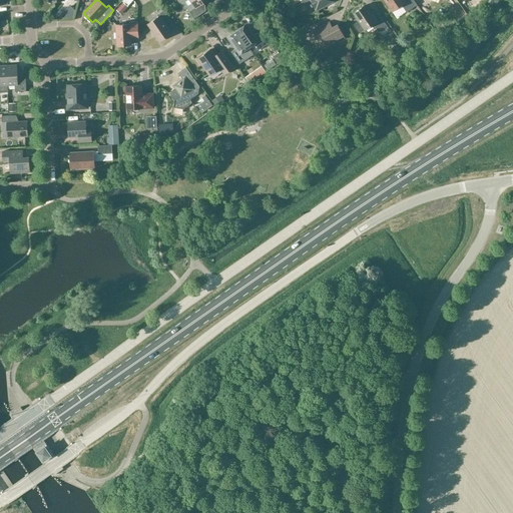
[(185,0),(179,4),(180,5),(181,6),(184,8),(186,8),(193,19),(204,11),(200,5),(206,0),(185,0)]
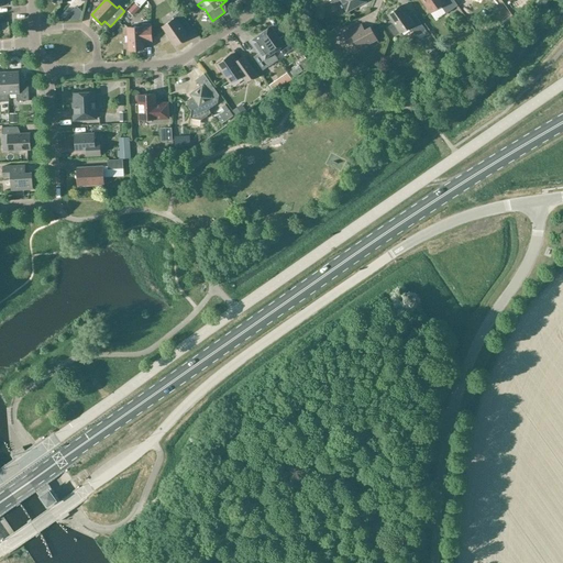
[(341,1),(346,13),(365,3),(363,0),(330,0),(333,6),(341,1)]
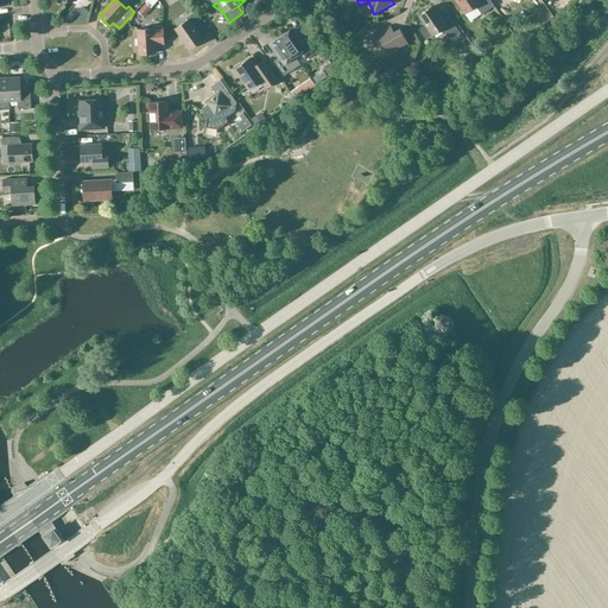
[(475,7),(481,17),(494,7),(488,0),(454,0),(464,16),(475,7)]
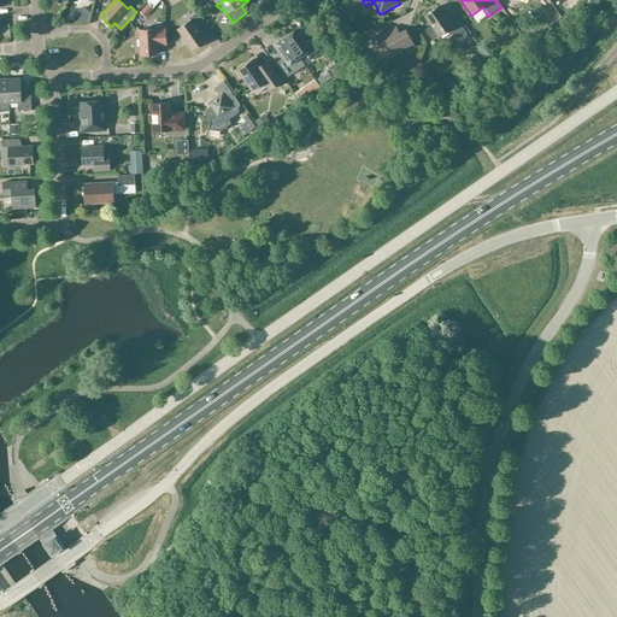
[(148,4),(141,11),(147,16),(154,9),(148,4)]
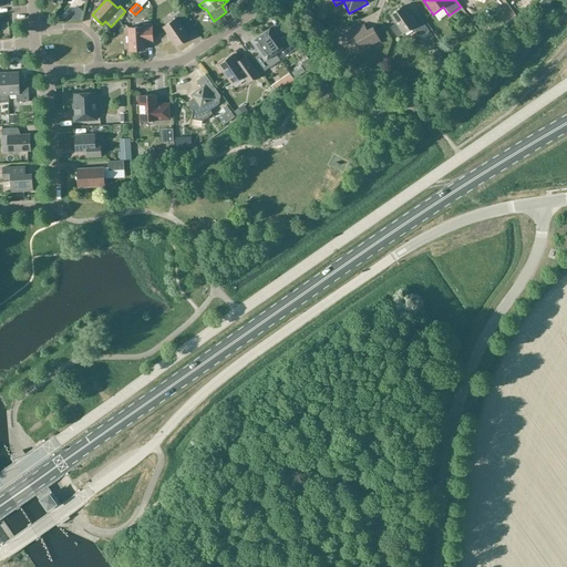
[(412,28),(420,39),(429,32),(419,17),(413,21),(403,8),(390,17),(395,23),(390,27),(398,37),(402,33),(403,34),(412,28)]
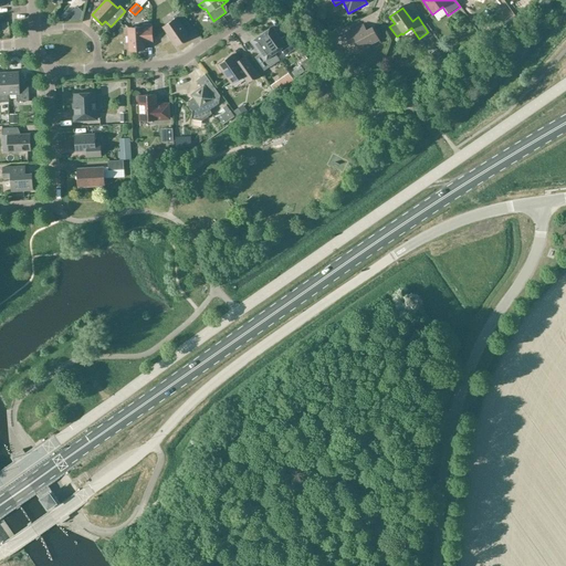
[(163,27),(176,45),(188,37),(185,33),(191,29),(180,11),(173,17),(175,19),(163,27)]
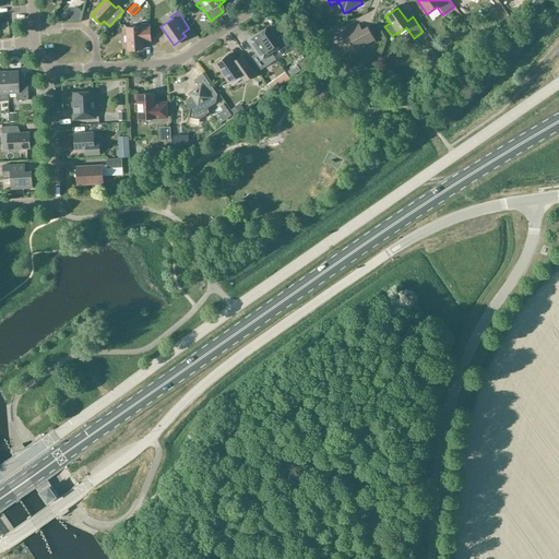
[(142,44),(151,44),(150,23),(140,24),(140,26),(127,27),(128,49),(142,49),(142,44)]
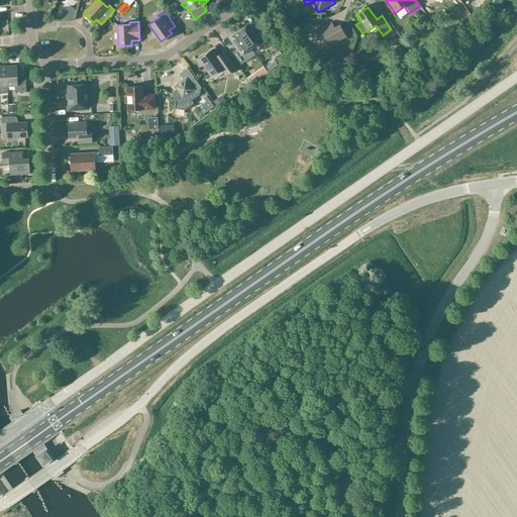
[(238,31),(250,47),(255,44),(261,50),(269,44),(261,32),(255,36),(247,24),(238,31)]
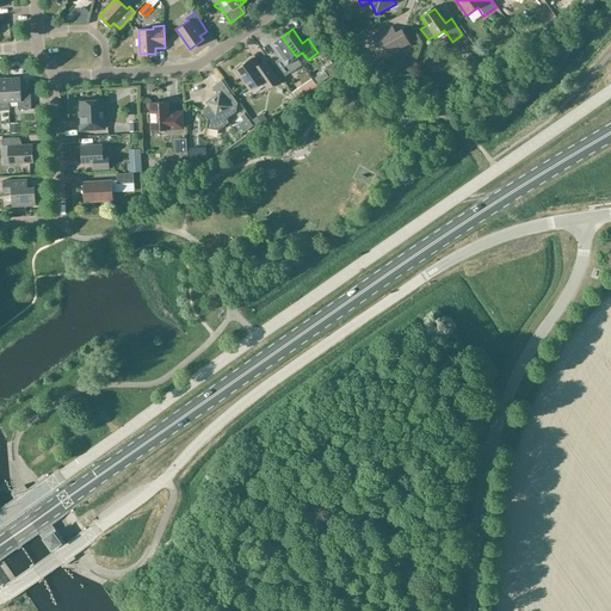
[(384,47),(389,55),(409,44),(402,31),(395,35),(392,29),(372,38),(378,50),(384,47)]
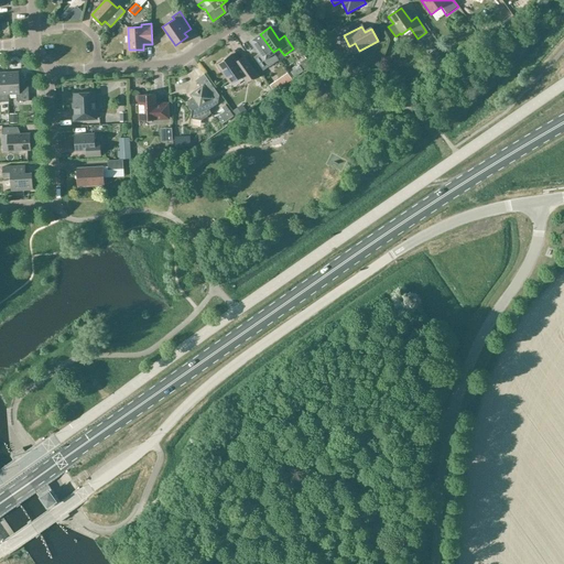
[(260,34),(250,41),(259,53),(253,57),(262,71),(272,64),(278,60),(273,52),(260,34)]
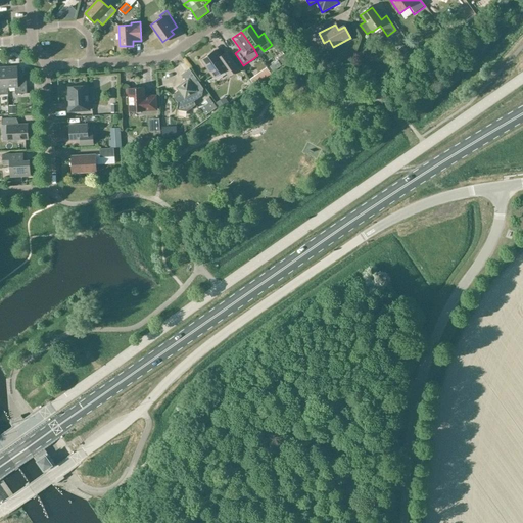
[(402,55),(410,51),(407,46),(399,50),(402,55)]
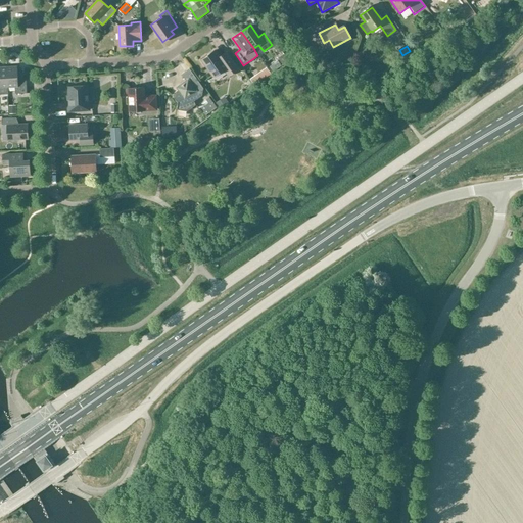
[(229,56),(223,60),(215,50),(200,60),(212,77),(223,69),(228,76),(238,68),(229,56)]
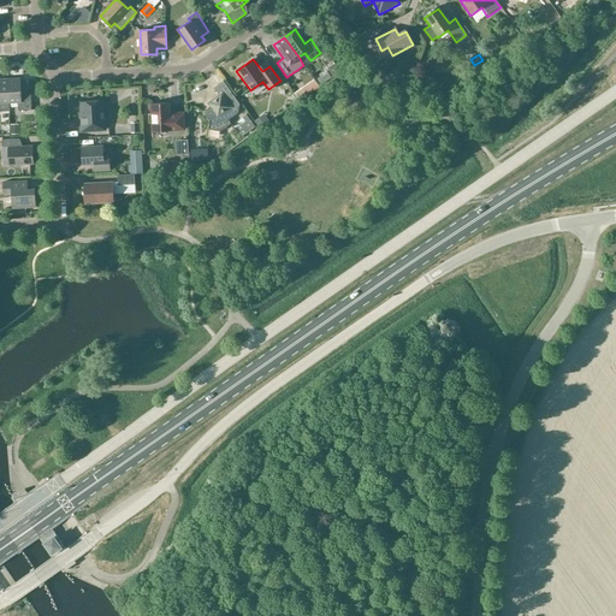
[(333,76),(339,72),(333,65),(330,67),(329,71),(333,76)]
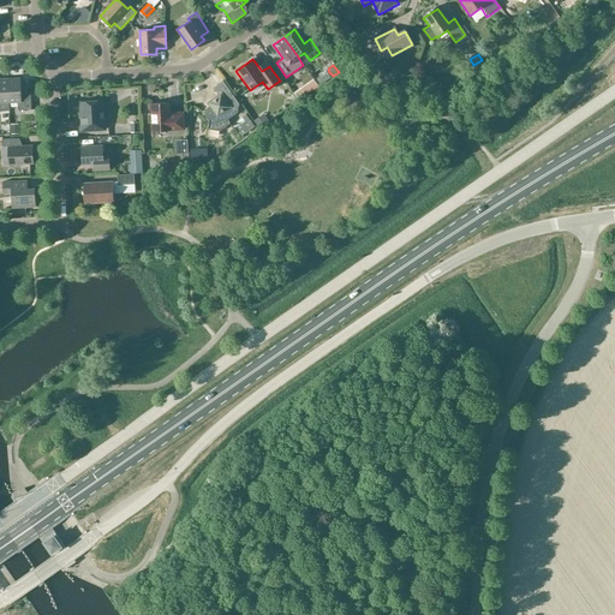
[(207,71),(201,73),(204,84),(210,81),(207,71)]
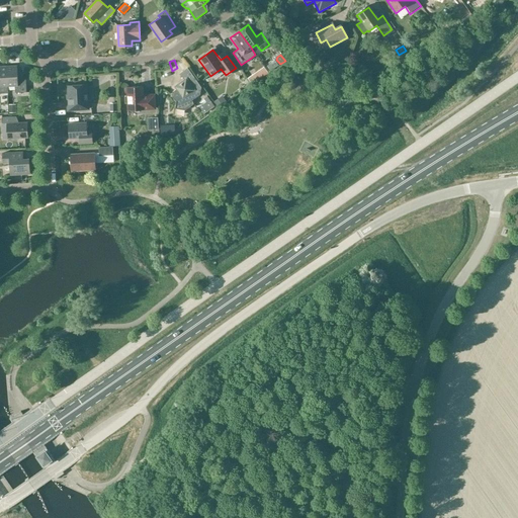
[(275,60),(266,66),(270,71),(278,65),(275,60)]
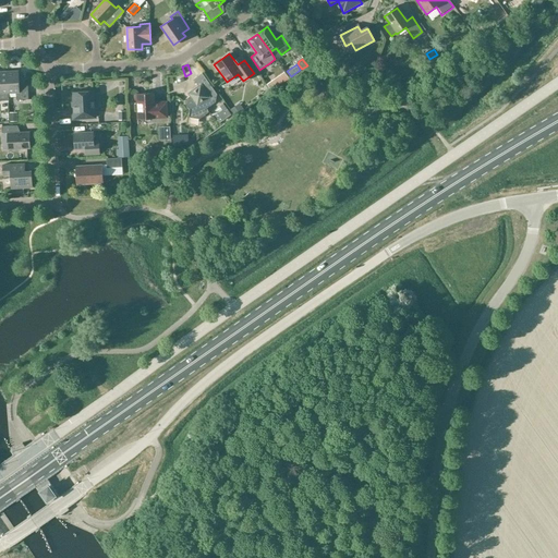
[(7,71),(8,93),(15,93),(16,99),(28,99),(27,86),(19,87),(17,71),(7,71)]
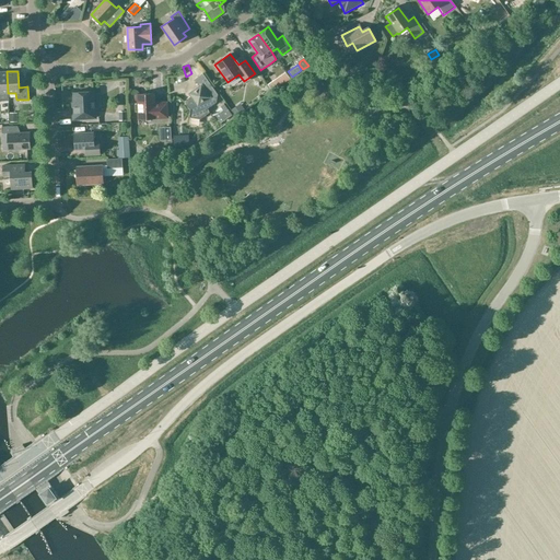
[(189,116),(199,117),(208,111),(207,108),(216,102),(218,94),(202,73),(194,79),(199,86),(189,93),(191,95),(186,100),(185,104),(190,111),(189,116)]
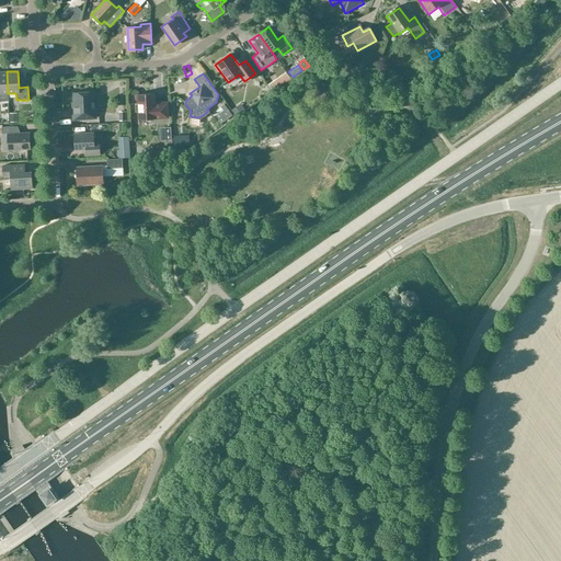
[(276,78),(267,84),(273,91),(282,86),(276,78)]
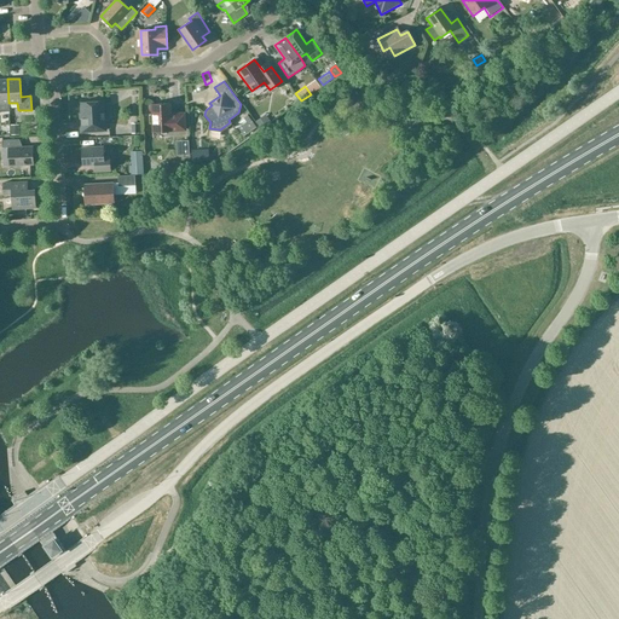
[(80,119),(81,132),(105,131),(104,120),(103,120),(103,100),(81,102),(81,119),(80,119)]
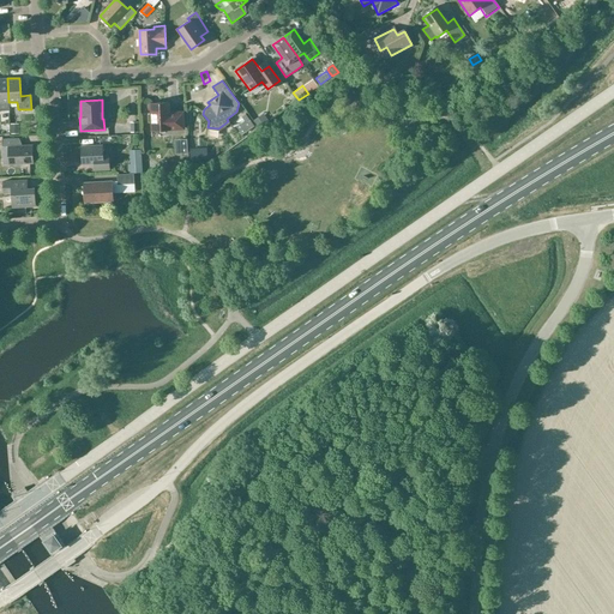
[(148,122),(151,122),(151,130),(184,128),(182,113),(169,113),(168,102),(150,103),(151,114),(148,114),(148,122)]
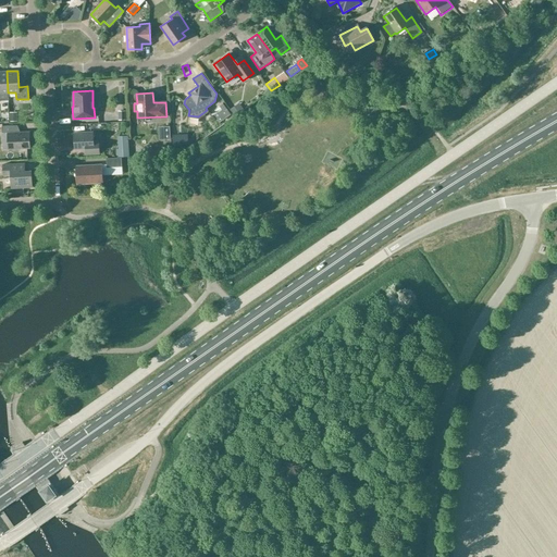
[(221,115),(218,118),(220,122),(231,114),(223,103),(219,106),(222,110),(219,112),(221,115)]
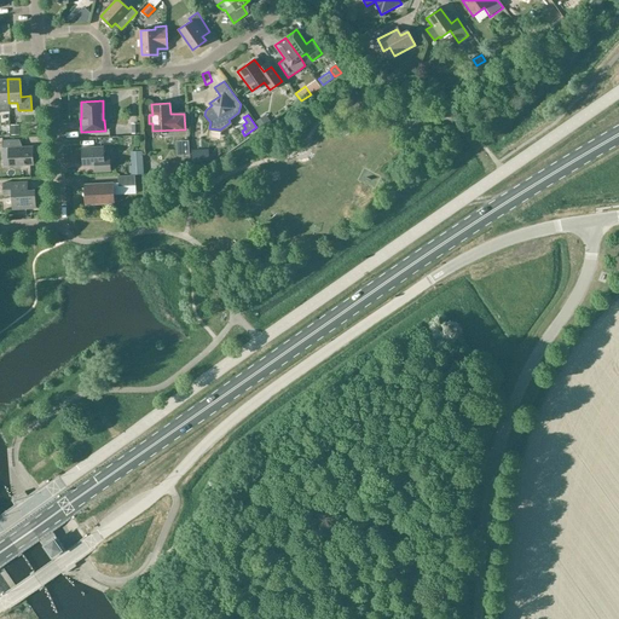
[(260,129),(270,122),(265,116),(256,122),(260,129)]
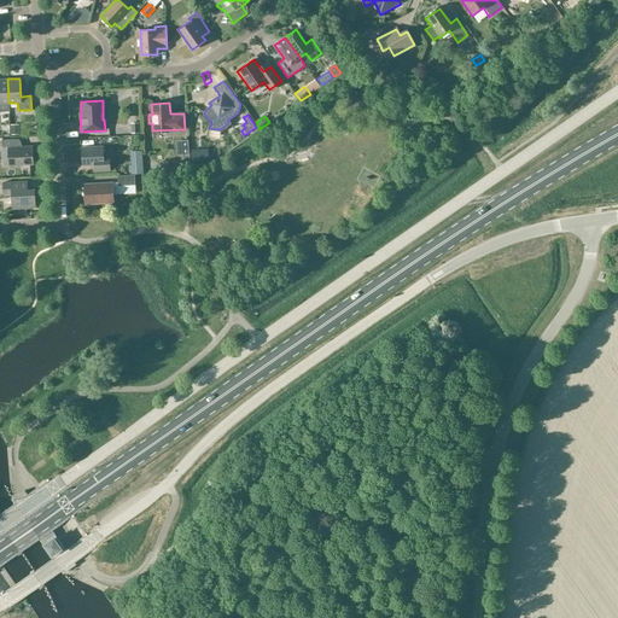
[(33,164),(31,146),(17,146),(17,139),(1,140),(1,147),(7,147),(9,165),(33,164)]
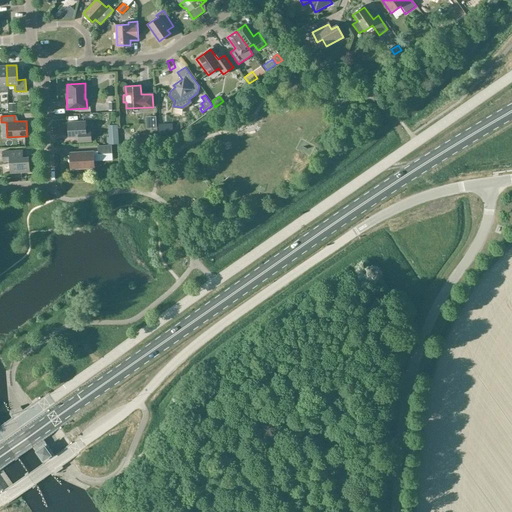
[(78,135),(78,142),(91,141),(90,130),(85,130),(85,122),(68,123),(68,136),(78,135)]
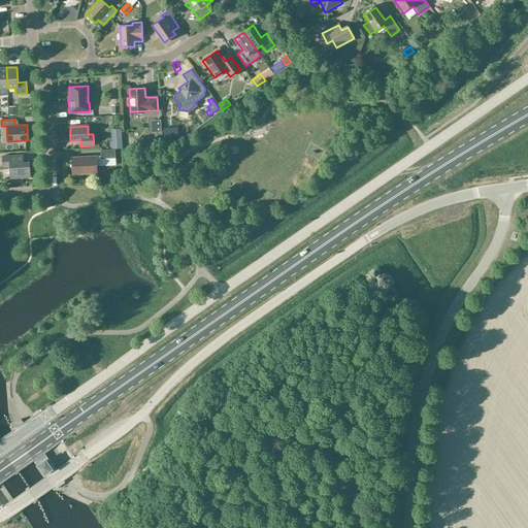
[(175,128),(163,128),(163,140),(176,140),(175,128)]
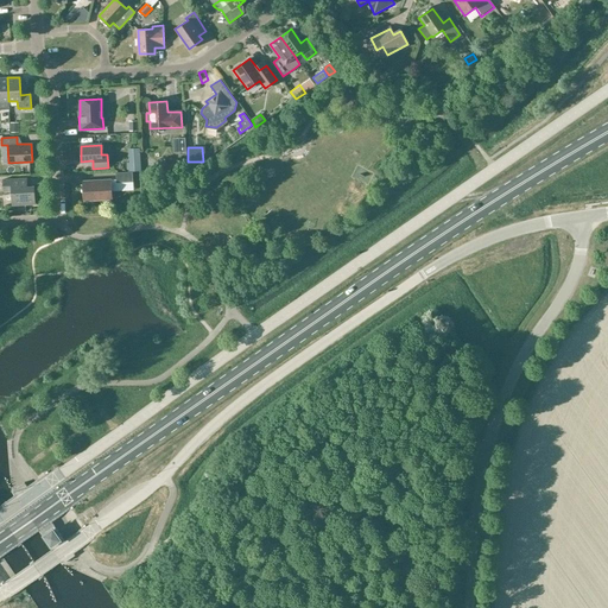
[(115,172),(116,183),(133,182),(132,171),(115,172)]
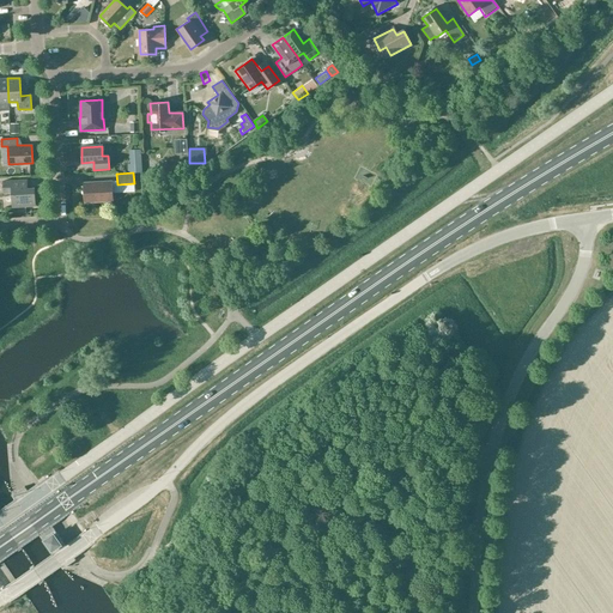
[(35,206),(34,187),(26,188),(26,180),(2,181),(4,193),(11,193),(12,207),(35,206)]
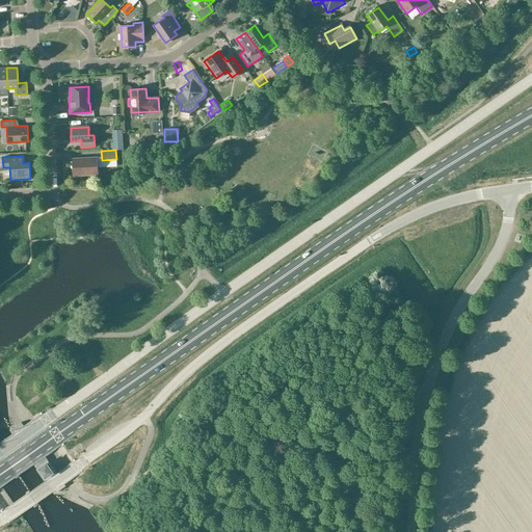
[(72,158),(73,176),(98,174),(97,157),(72,158)]
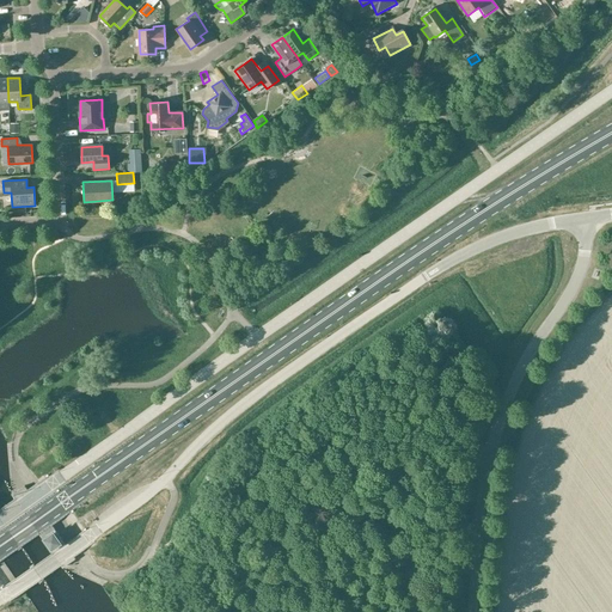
[(90,521),(97,528),(104,521),(97,514),(90,521)]
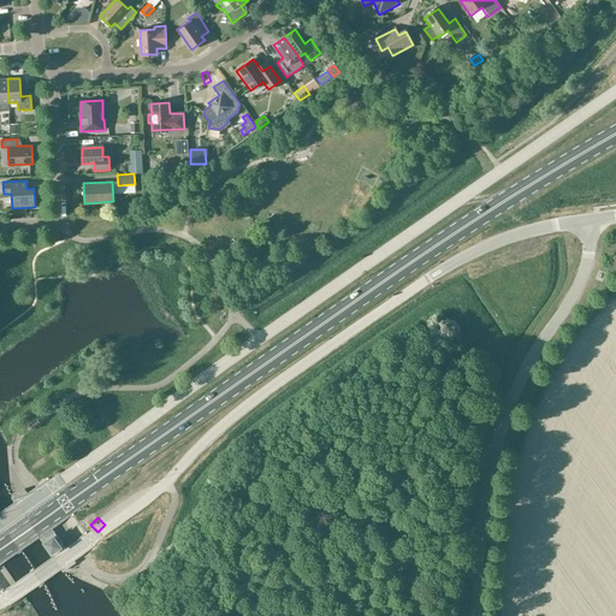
[(46,543),(51,550),(58,544),(53,537),(46,543)]
